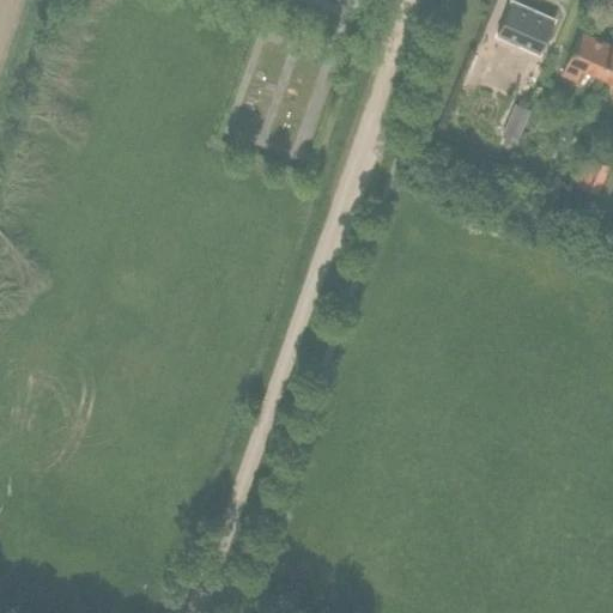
[(539,52),(554,17),(515,0),(510,0),(496,32),(539,52)]
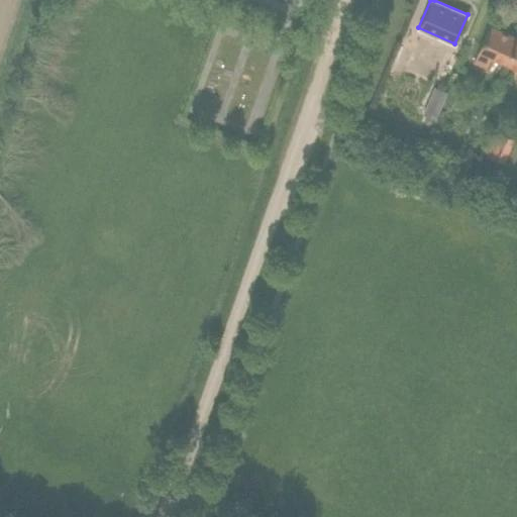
[(491,56),(506,62),(516,36),(490,24),(474,61),(486,67),(491,56)]
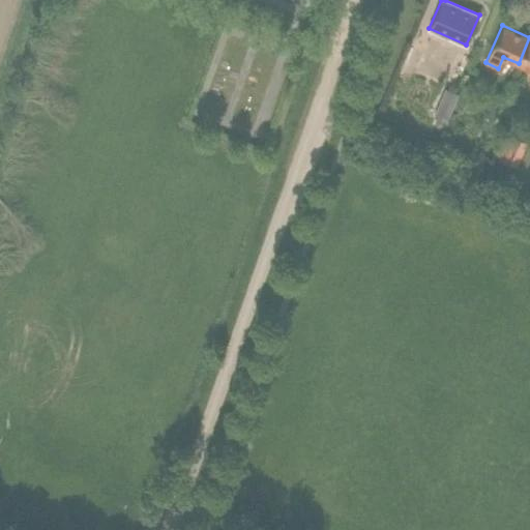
[(529,37),(519,63),(529,68),(529,80),(529,82),(529,37)]
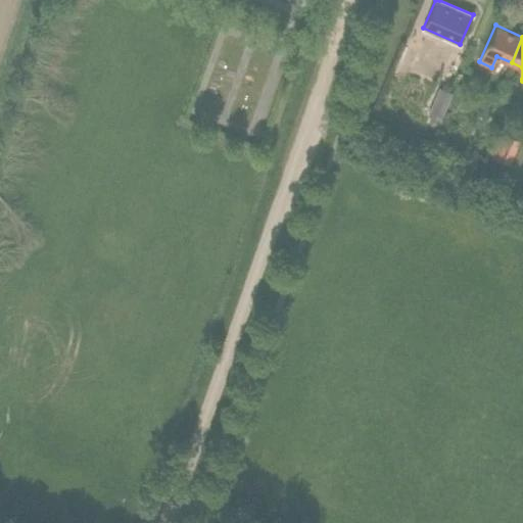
[(452,94),(438,89),(427,116),(439,122),(452,94)]
